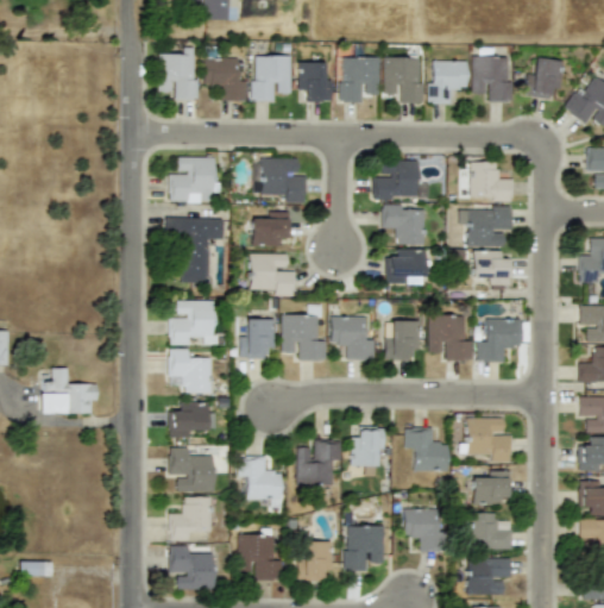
[(238,22),(238,0),(205,0),(205,20),(238,22)]
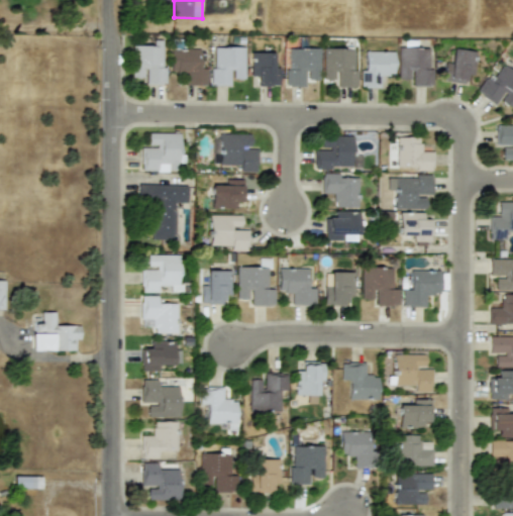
[(147,85),(167,85),(167,46),(136,46),(135,78),(147,79),(147,85)]
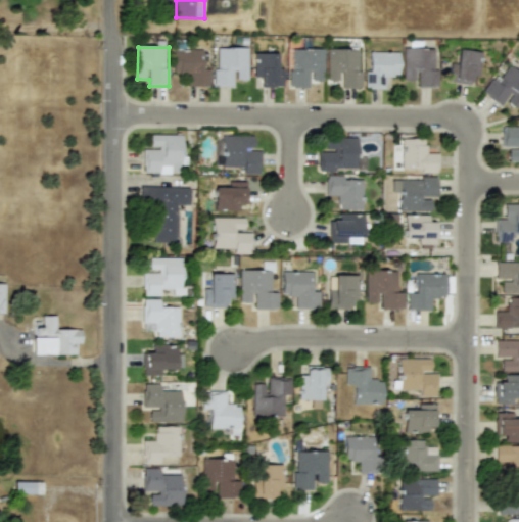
[(249,81),(249,49),(218,49),(218,88),(236,87),(236,81),(249,81)]
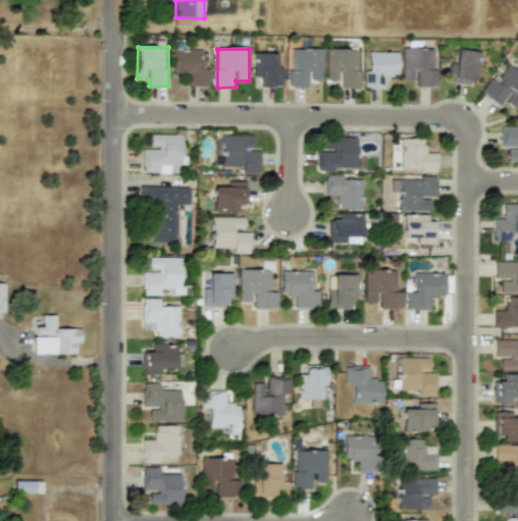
[(311,89),(311,82),(325,82),(325,50),(296,49),(295,71),(291,71),(291,88),(311,89)]
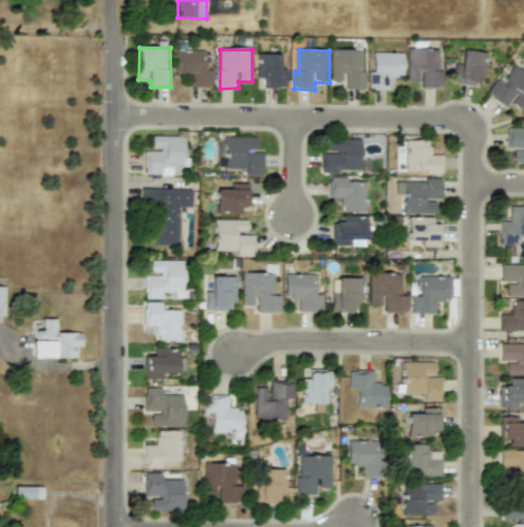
[(424,89),(443,89),(443,50),(410,50),(410,81),(424,81),(424,89)]
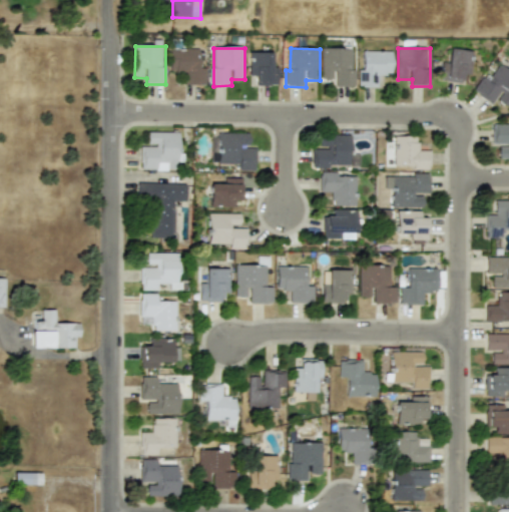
[(356,49),(324,49),(323,80),(338,80),(338,86),(355,87),(356,49)]
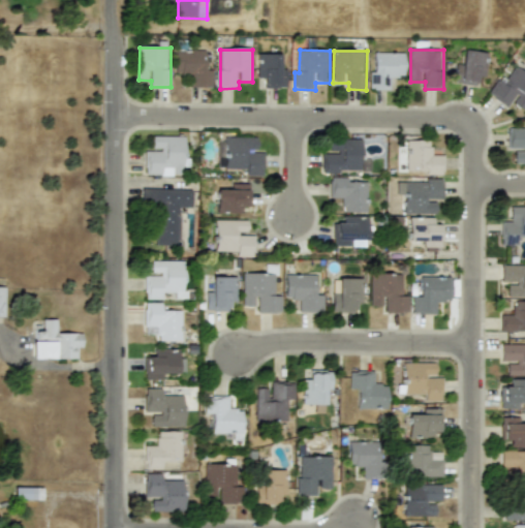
[(487,78),(490,54),(467,51),(464,66),(459,65),(456,84),(479,87),(480,78),(487,78)]
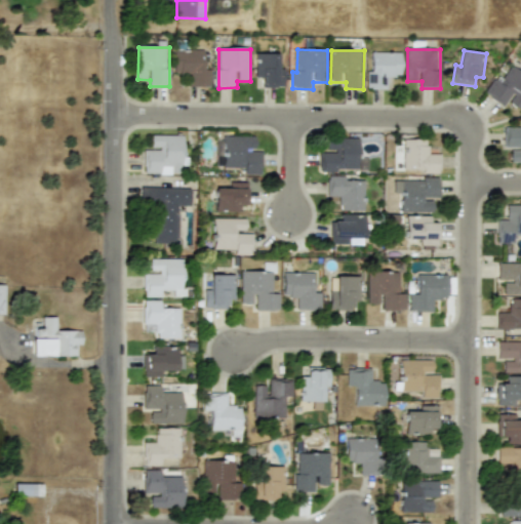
[(205,71),(205,51),(175,51),(175,74),(192,74),(192,87),(212,87),(212,71),(205,71)]
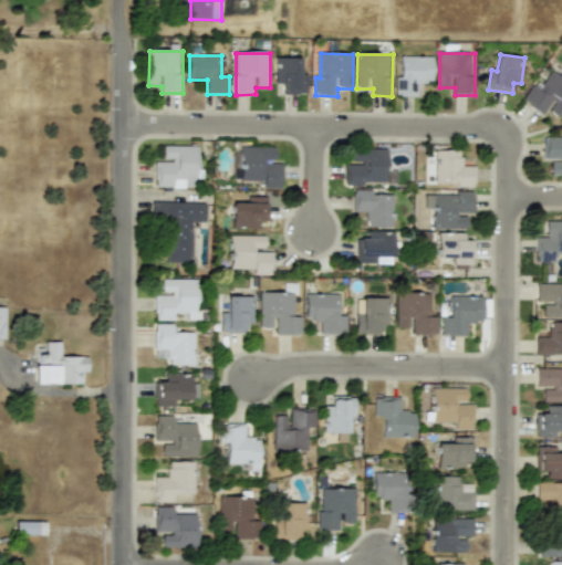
[(397,96),(419,96),(419,83),(435,83),(435,58),(403,56),(402,77),(398,77),(397,96)]
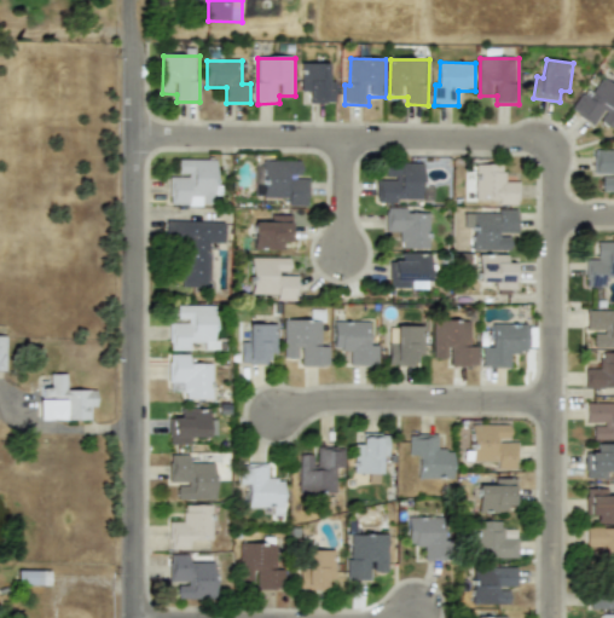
[(331,64),(302,64),(302,92),(311,92),(311,104),(337,104),(337,84),(330,84),(331,64)]
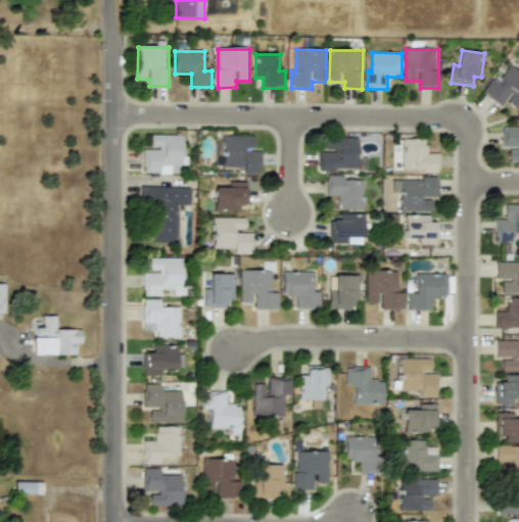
[(492,80),(484,94),(505,105),(507,101),(518,107),(518,72),(510,66),(501,84),(492,80)]
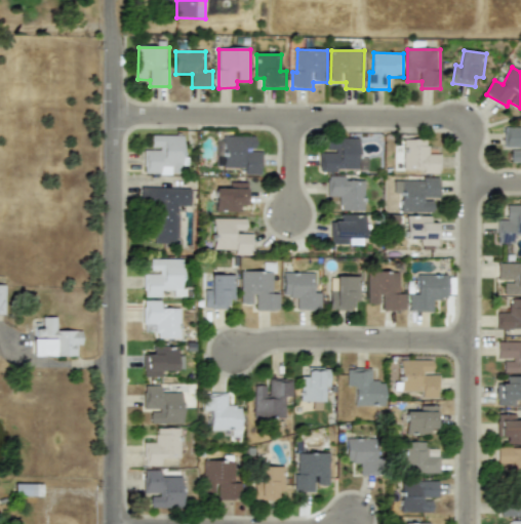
[(506,128),(507,149),(512,149),(513,163),(520,163),(520,128),(506,128)]
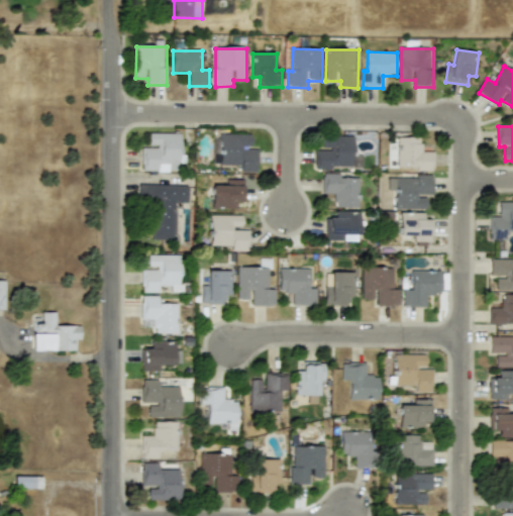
[(144,147),(144,172),(181,172),(181,164),(187,164),(187,156),(182,156),(182,134),(150,133),(150,147),(144,147)]
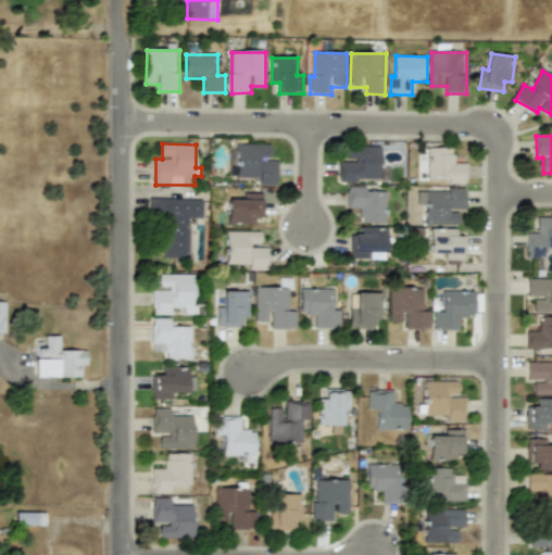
[(261,178),(261,187),(277,186),(276,161),(273,161),(272,144),(238,146),(238,178),(261,178)]
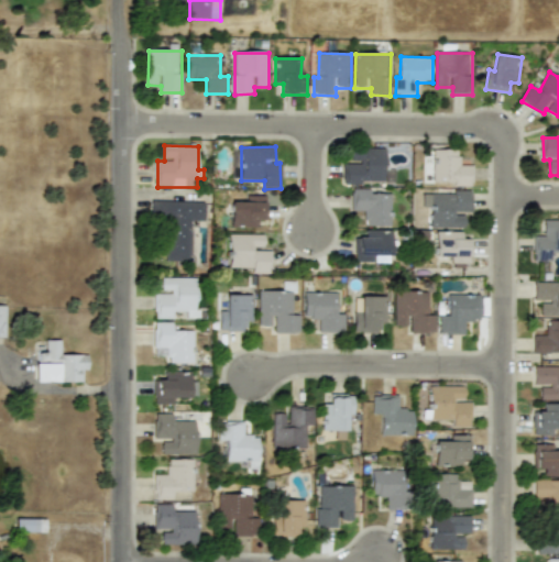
[(386,184),(387,150),(362,149),(362,164),(346,164),(346,183),(386,184)]
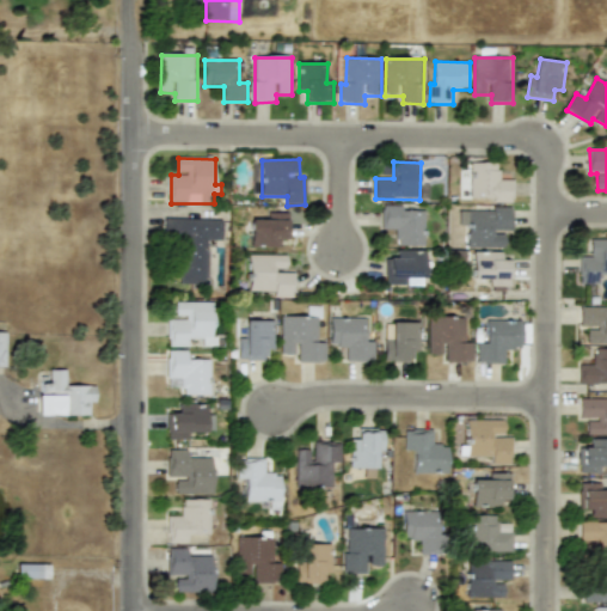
[(472,201),(514,202),(515,181),(500,181),(500,164),(472,163),(472,201)]
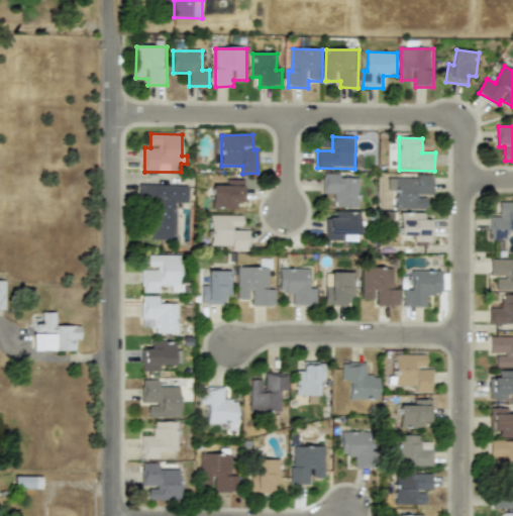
[(342,175),(325,174),(324,195),(338,195),(338,208),(361,208),(361,179),(342,178),(342,175)]
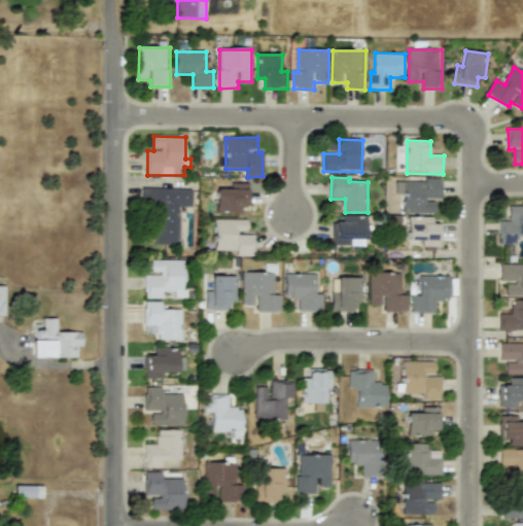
[(404,214),(437,213),(437,200),(443,200),(442,180),(397,181),(398,195),(404,194),(404,214)]
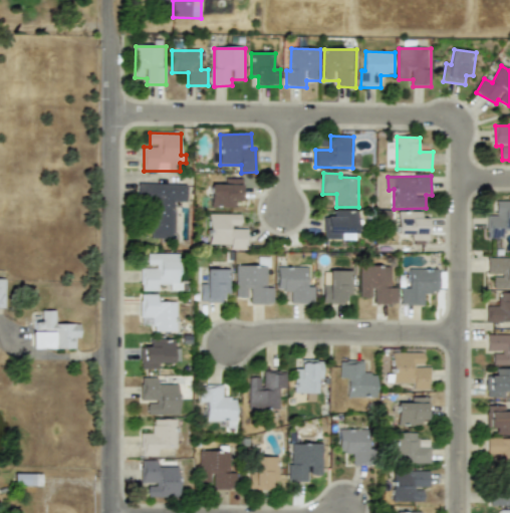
[(213,185),(213,209),(236,209),(236,202),(245,202),(244,180),(227,180),(227,185),(213,185)]
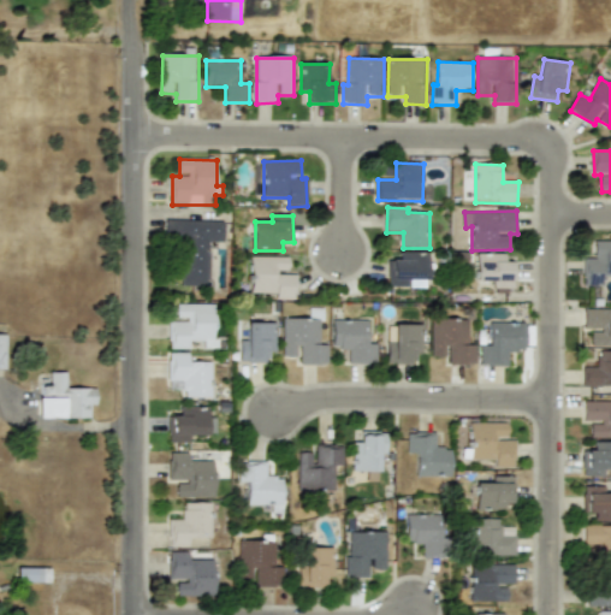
[(209,288),(211,243),(225,243),(226,222),(167,220),(167,247),(184,247),(183,287),(209,288)]
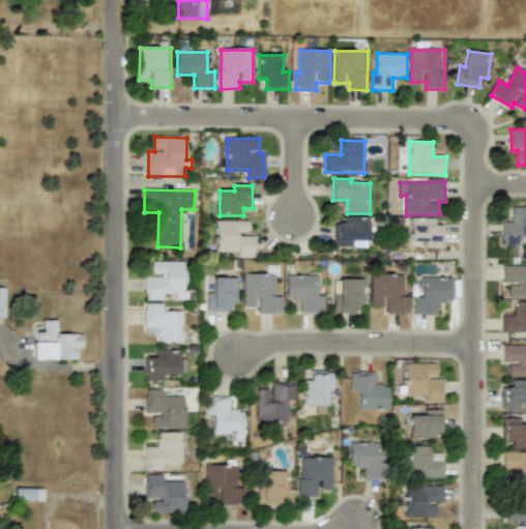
[(525,208),(514,208),(514,223),(504,223),(504,246),(520,246),(520,238),(525,238),(525,208)]
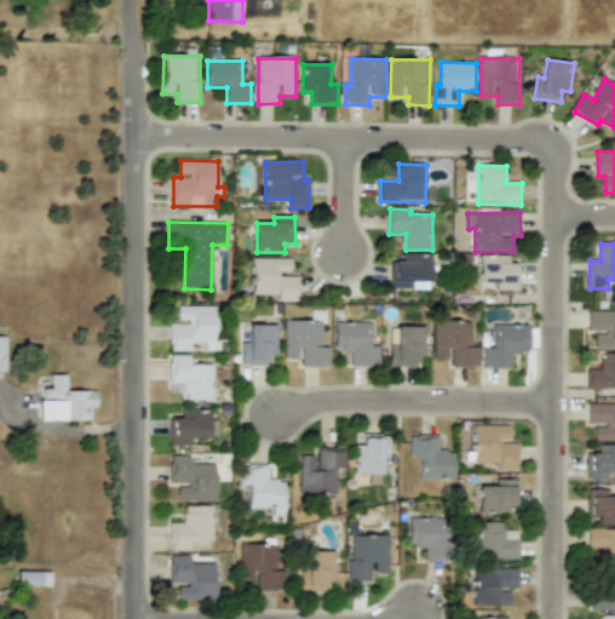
[(432,254),(404,256),(404,263),(392,263),(394,284),(432,284),(432,254)]
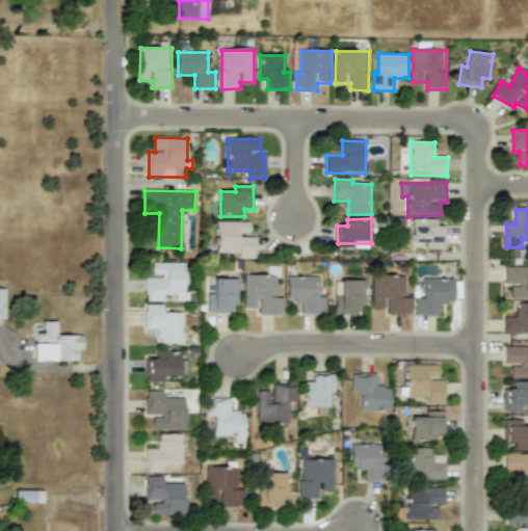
[(447,249),(447,227),(438,227),(438,220),(414,220),(413,243),(428,243),(428,249),(447,249)]
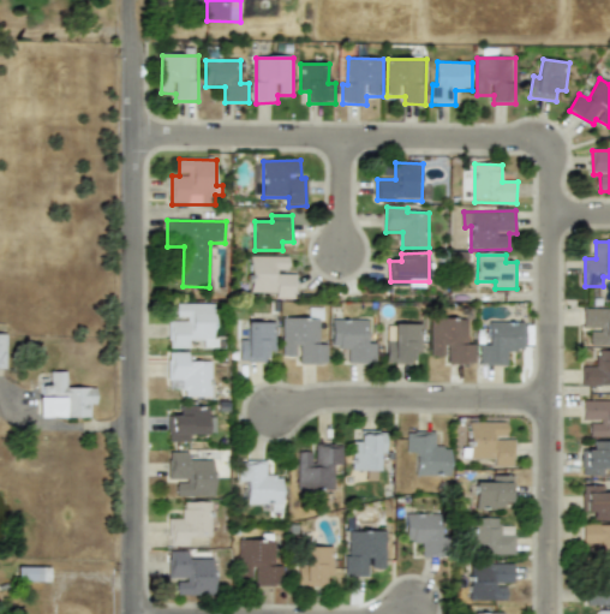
[(291,257),(253,257),(252,292),(279,293),(279,299),(295,299),(297,274),(291,274),(291,257)]
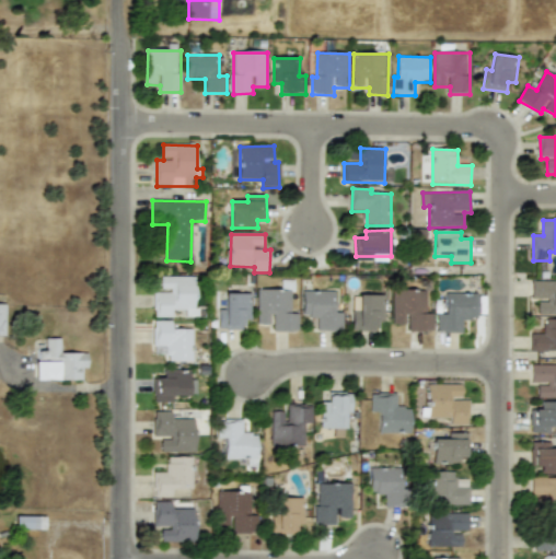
[(174,310),(197,310),(197,277),(162,277),(162,292),(155,292),(157,317),(174,317),(174,310)]
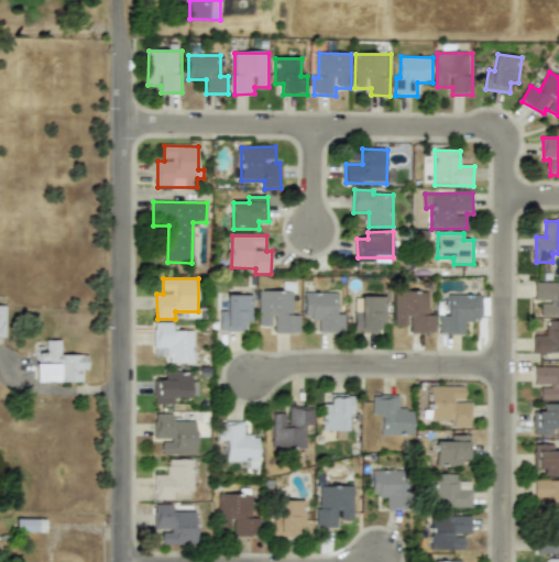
[(558,283),(536,283),(536,301),(543,301),(543,317),(558,317),(558,283)]
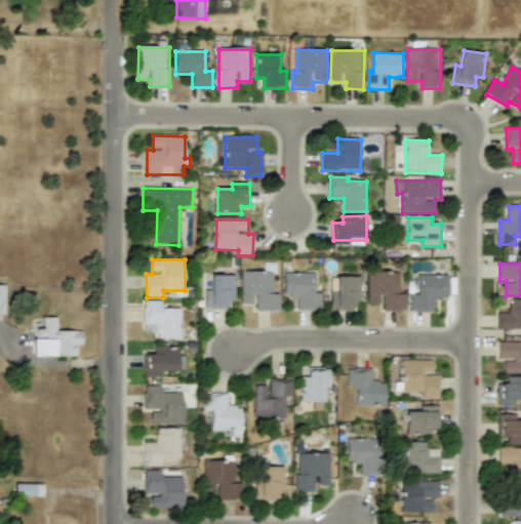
[(274,294),(275,272),(243,272),(243,305),(257,305),(257,310),(281,311),(281,294),(274,294)]
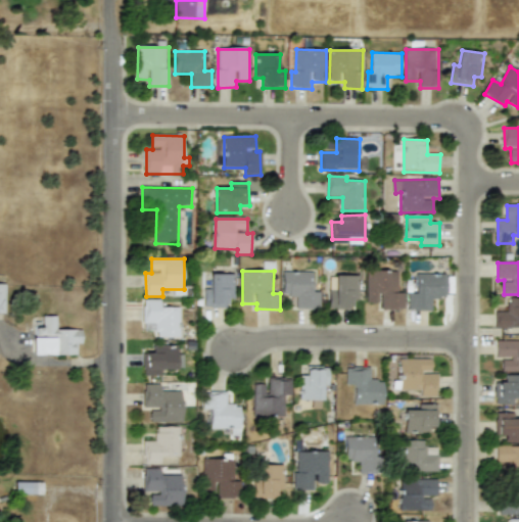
[(406,310),(407,293),(399,293),(399,272),(368,272),(368,303),(381,303),(381,310),(406,310)]
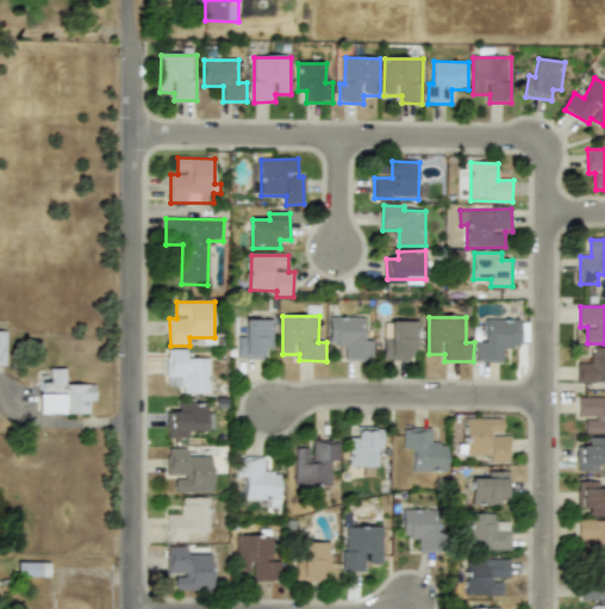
[(366,318),(331,318),(332,346),(347,346),(348,361),(375,361),(374,341),(367,341),(366,318)]
